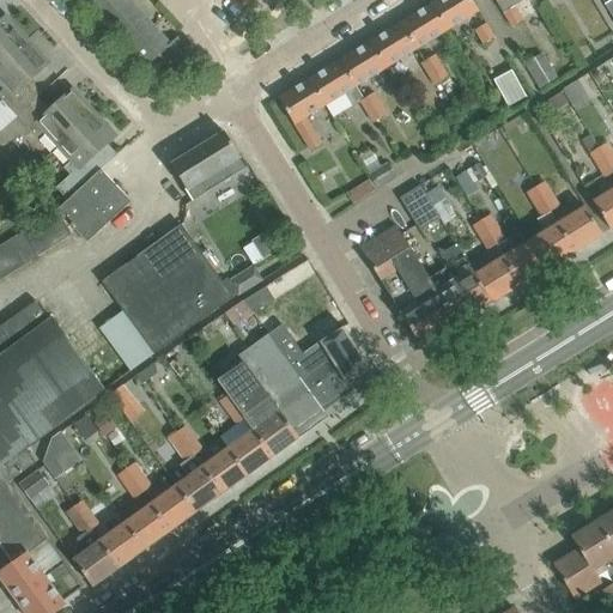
[(177,77),(194,61),(196,59),(177,38),(169,46),(127,0),(82,0),(146,70),(158,58),(177,77)]
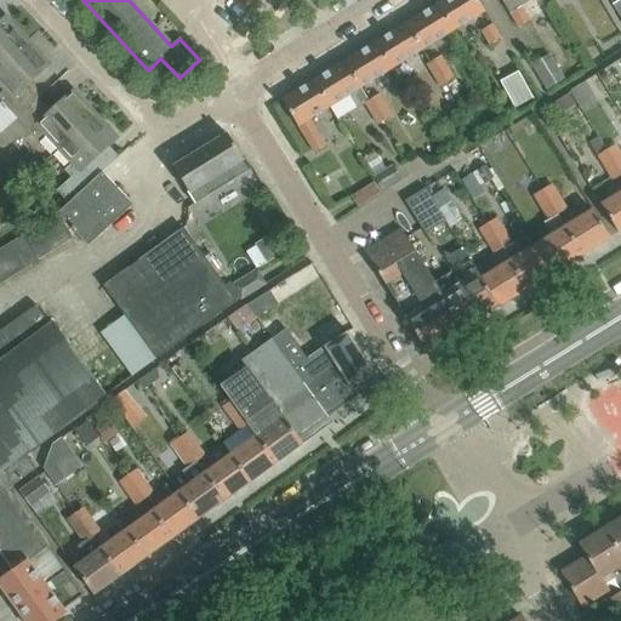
[(135,0),(146,11),(157,0),(155,0),(135,0)]
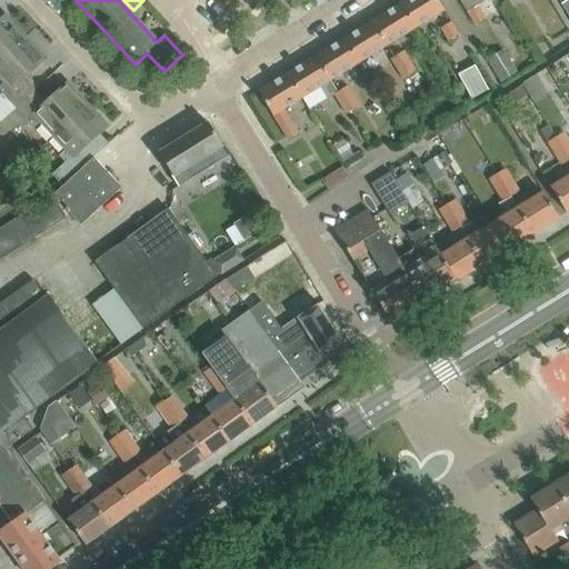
[(415,29),(443,11),(437,0),(408,0),(400,6),(415,29)]
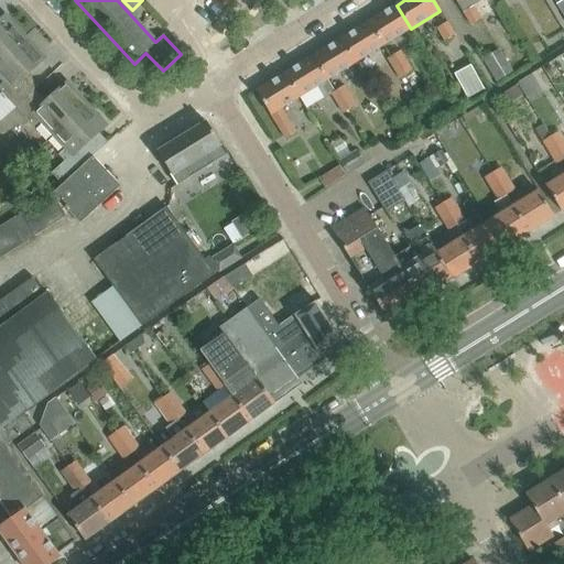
[(484,0),(454,0),(456,1),(463,13),(470,25),(480,20),(473,7),(484,0)]
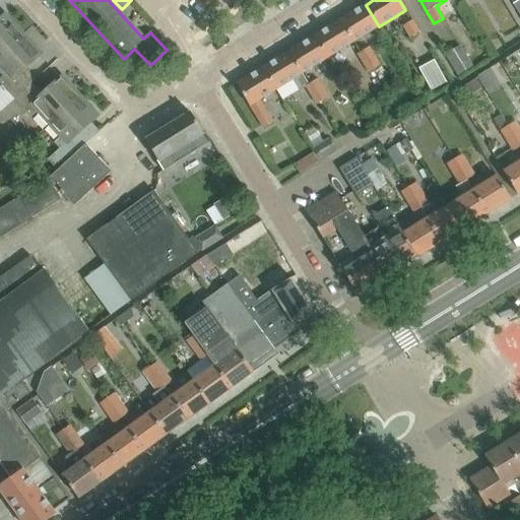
[(353,43),(379,26),(366,5),(340,20),(353,43)]
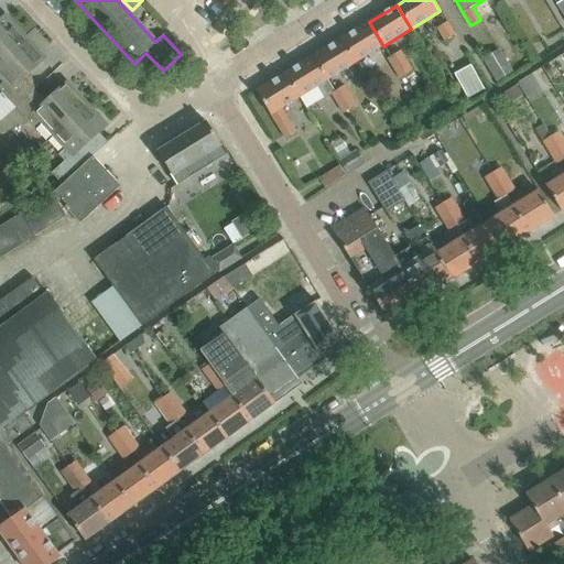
[(0,60),(23,38),(4,17),(0,20),(0,60)]
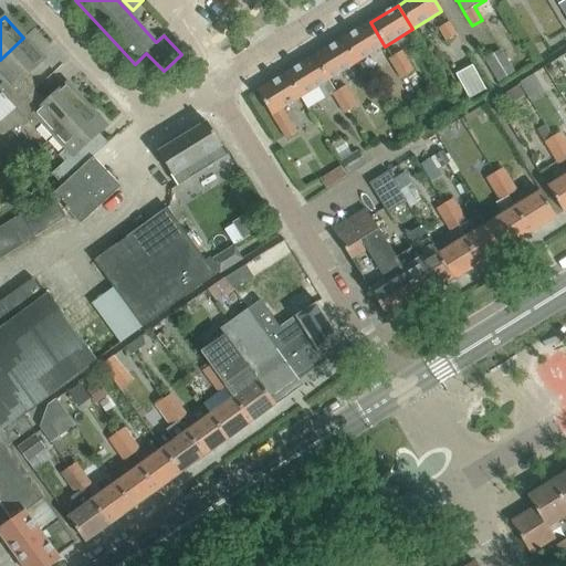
[(356,64),(385,46),(370,22),(342,40),(356,64)]
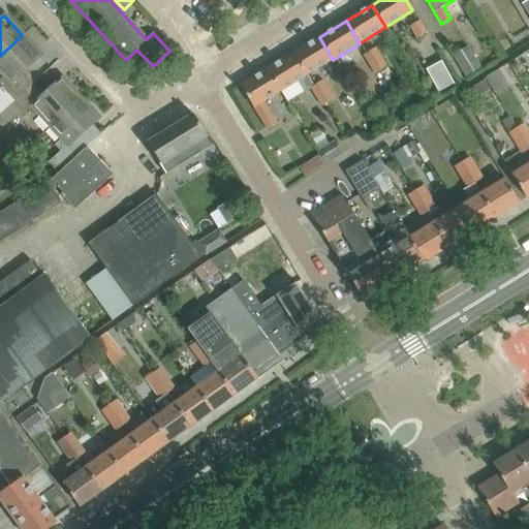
[(417,39),(426,33),(418,22),(409,27),(417,39)]
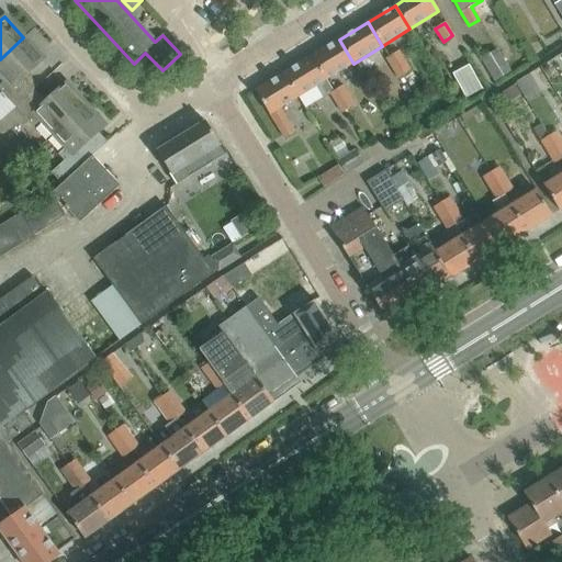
[(0,91),(14,108),(34,90),(23,78),(43,59),(23,37),(0,59),(0,76),(4,81),(0,86),(0,91)]
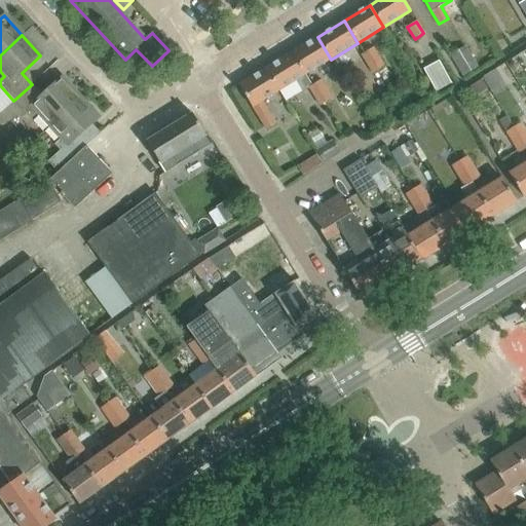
[(305,75),(331,60),(317,37),(292,53),(305,75)]
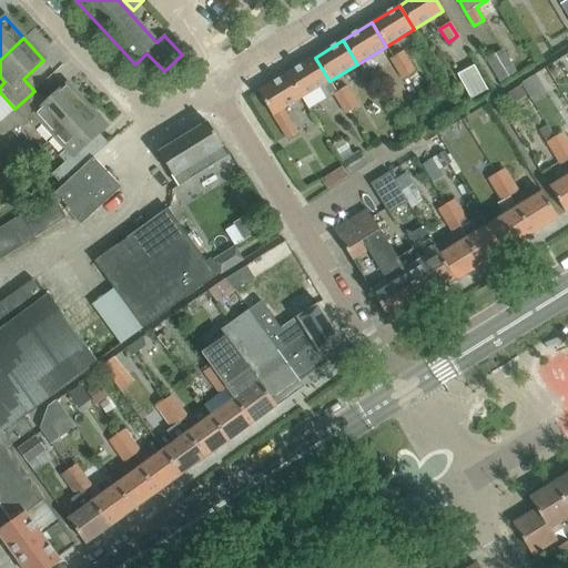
[(499,83),(516,73),(503,50),(485,60),(499,83)]
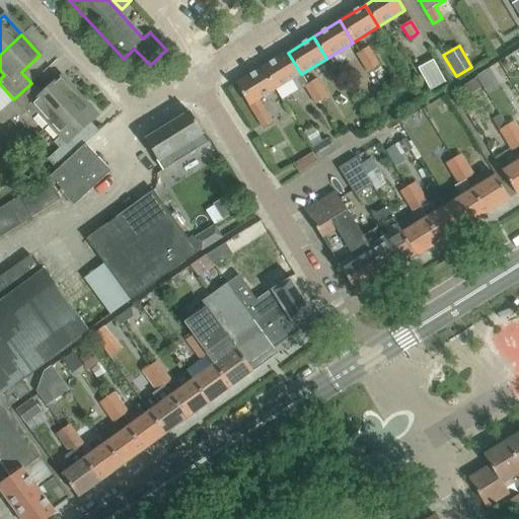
[(362,65),(373,57),(368,48),(356,55),(362,65)]
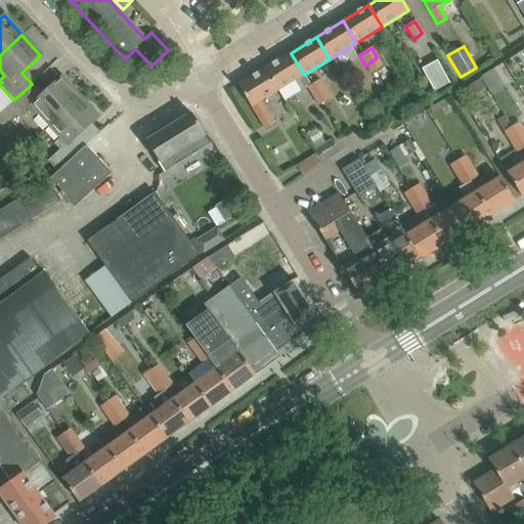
[(311,86),(304,75),(291,53),(264,70),(277,91),(294,82),(300,92),(307,88),(313,97),(325,90),(319,80),(311,86)]
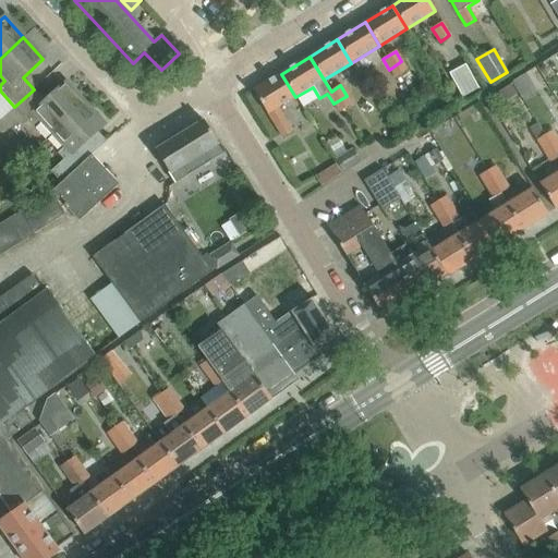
[(401,61),(389,70),(395,79),(400,75),(407,85),(414,81),(408,71),(401,61)]
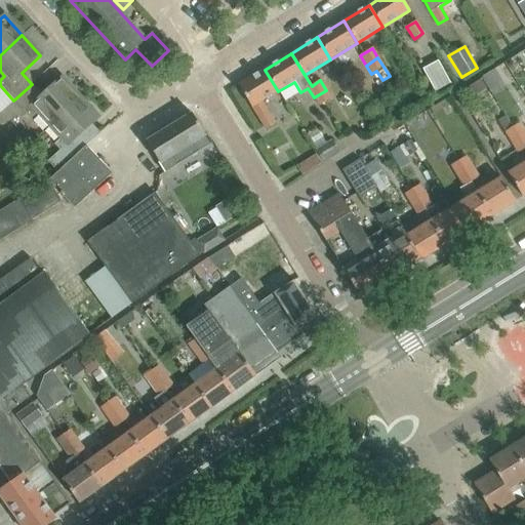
[(451,85),(438,61),(420,70),(435,94),(451,85)]
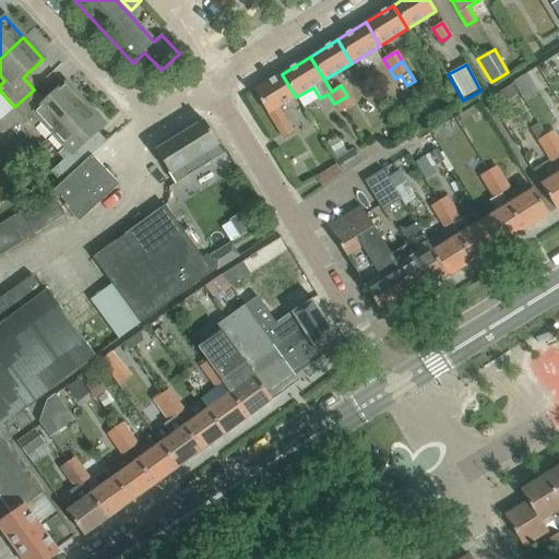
[(277,109),(296,97),(282,74),(253,92),(268,115),(275,127),(283,139),(293,133),(277,109)]
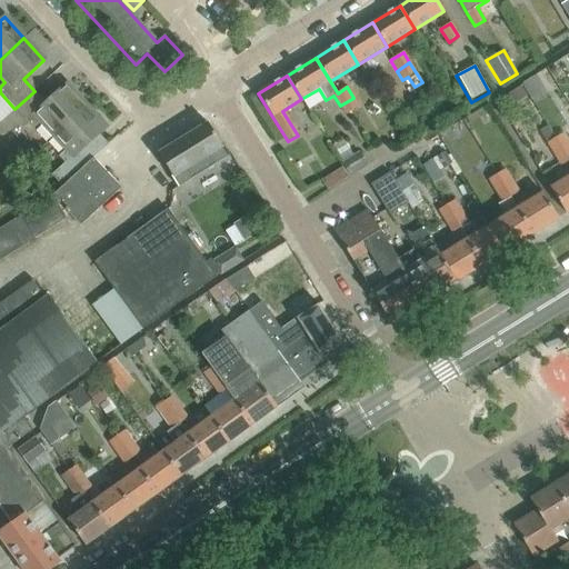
[(53,136),(87,106),(67,85),(46,103),(35,91),(15,109),(33,130),(41,123),(53,136)]
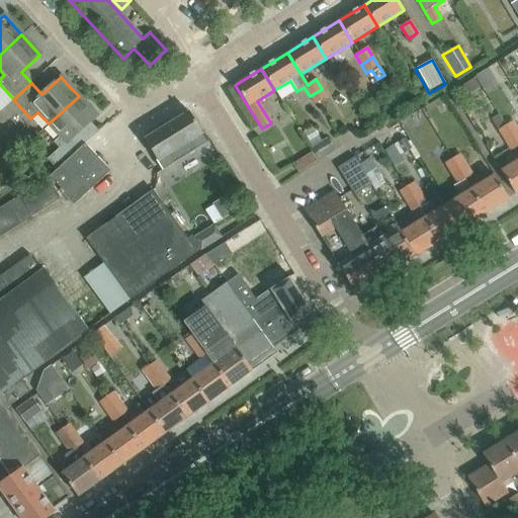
[(322,89),(310,96),(315,105),(327,97),(322,89)]
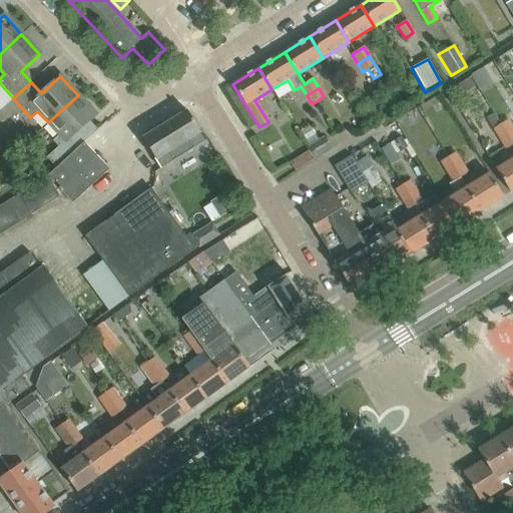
[(96,115),(78,95),(48,122),(60,135),(53,142),(58,147),(46,158),(56,168),(84,143),(85,141),(77,132),(96,115)]
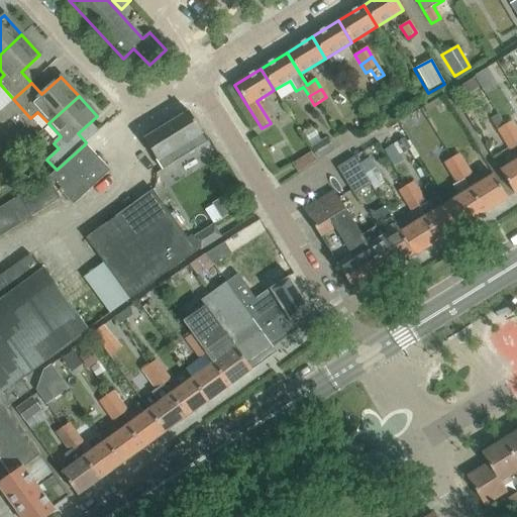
[(420,111),(405,119),(411,130),(426,122),(420,111)]
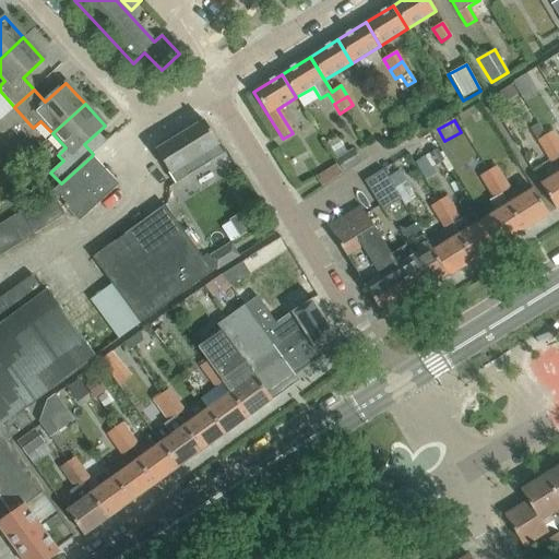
[(175,185),(225,153),(218,142),(217,143),(204,121),(156,151),(169,173),(168,174),(175,185)]
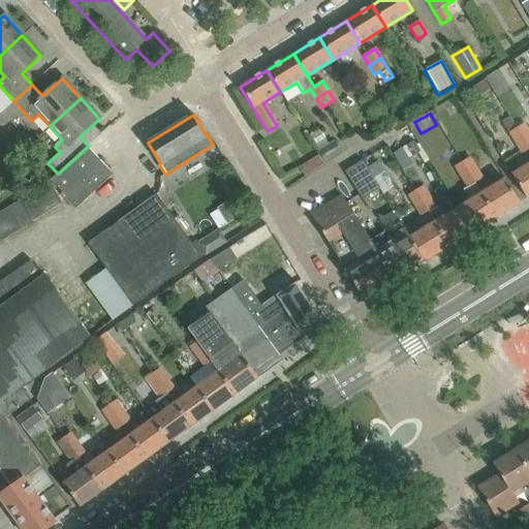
[(528,135),(528,134),(523,125),(509,133),(516,144),(528,135)]
